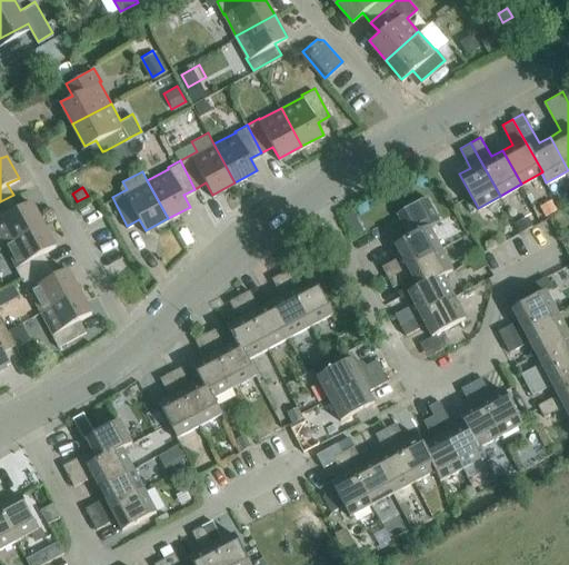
[(19,206),(13,195),(0,201),(0,234),(5,243),(43,222),(31,200),(19,206)]
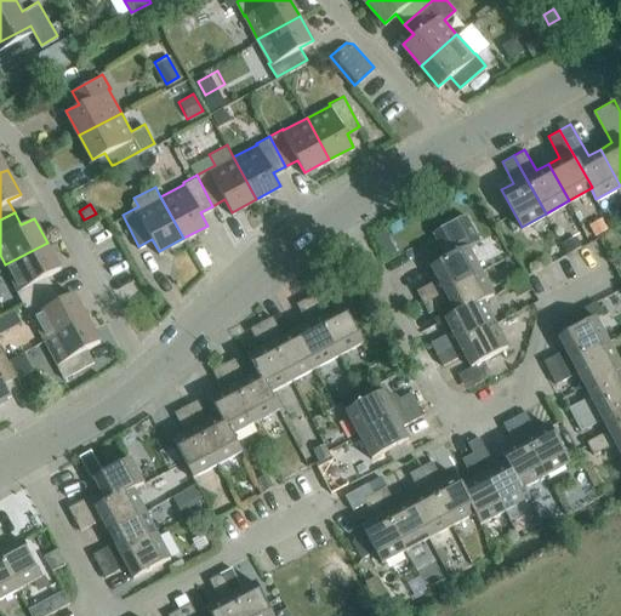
[(480,268),(468,246),(480,239),(466,212),(433,229),(446,256),(431,264),(438,277),(416,289),(422,300),(480,268)]
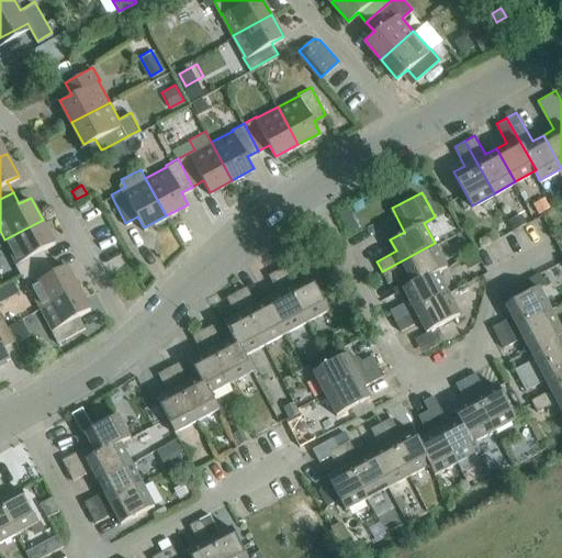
[(465,193),(460,197),(464,204),(470,201),(465,193)]
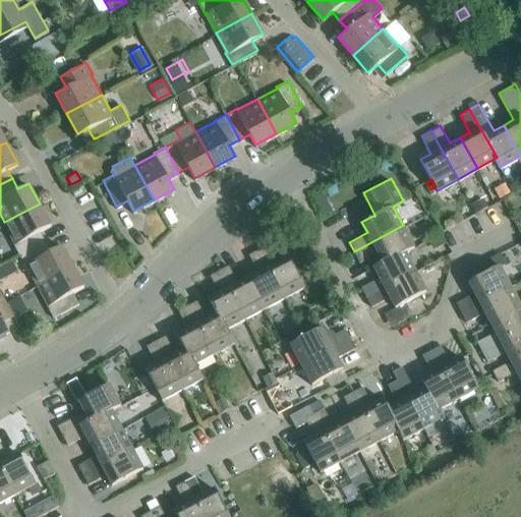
[(505,179),(494,185),(499,194),(509,188),(505,179)]
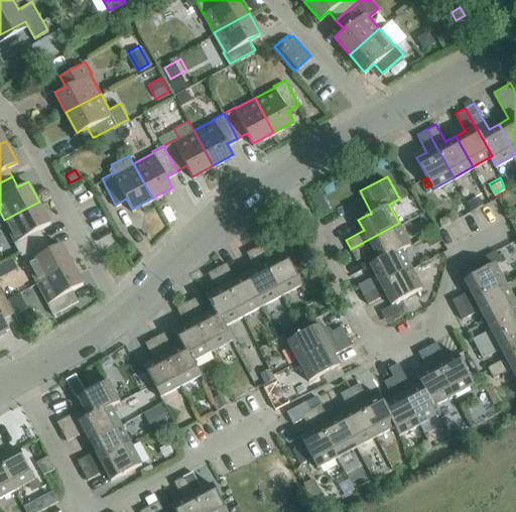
[(309,192),(319,213),(329,208),(318,187),(309,192)]
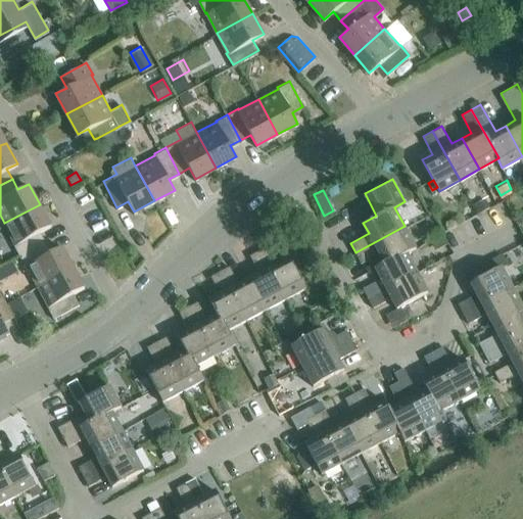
[(483,197),(474,201),(479,210),(488,205),(483,197)]
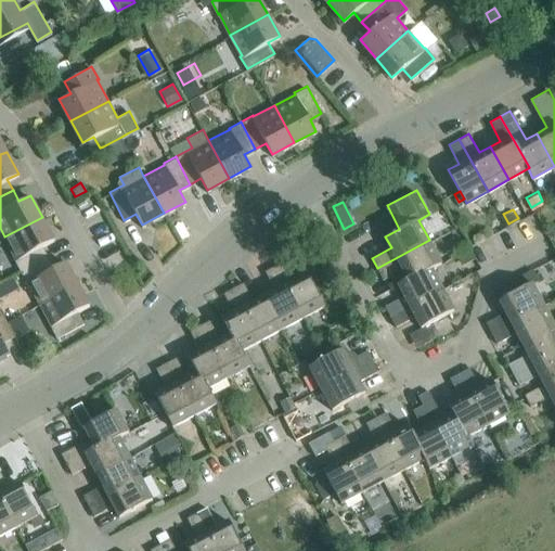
[(53,239),(42,217),(4,236),(16,258),(14,258),(21,270),(48,256),(42,245),(53,239)]
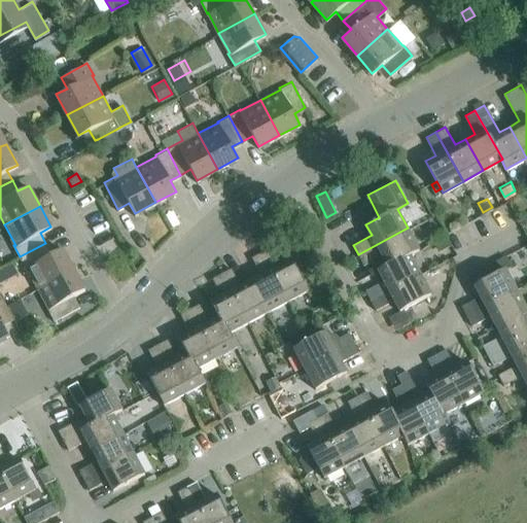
[(419,249),(408,228),(358,254),(363,264),(382,254),(386,264),(387,265),(410,252),(410,253),(419,249)]
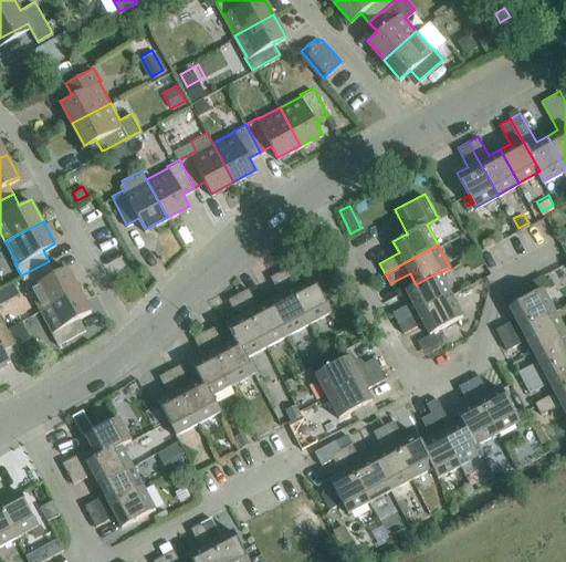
[(480,251),(465,259),(470,267),(484,260),(480,251)]
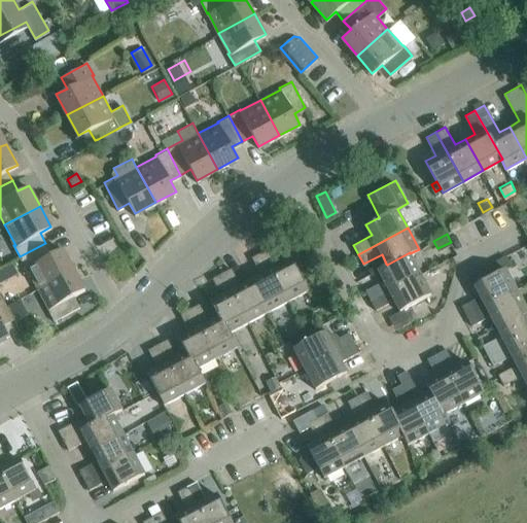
[(51,253),(45,243),(20,256),(26,268),(27,267),(38,287),(73,268),(62,247),(51,253)]
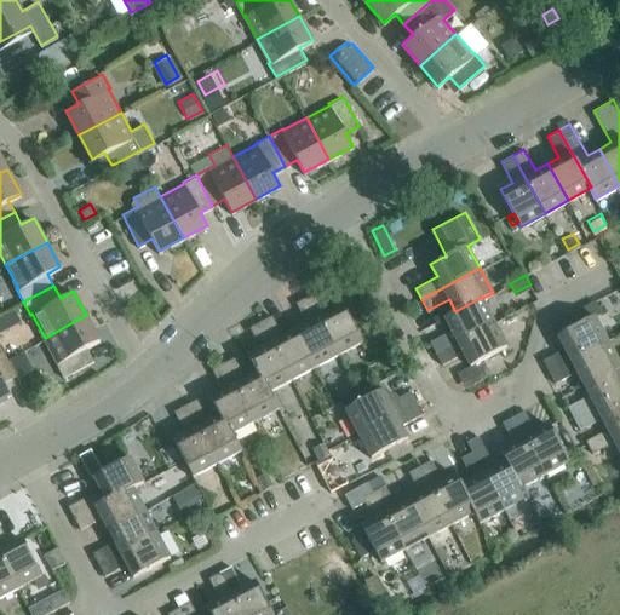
[(319,288),(308,294),(338,352),(362,340),(343,303),(329,310),(319,288)]
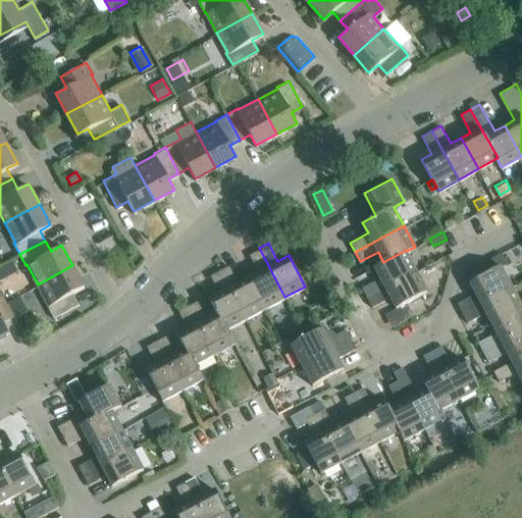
[(284,297),(259,248),(249,253),(259,271),(249,276),(265,307),(284,297)]
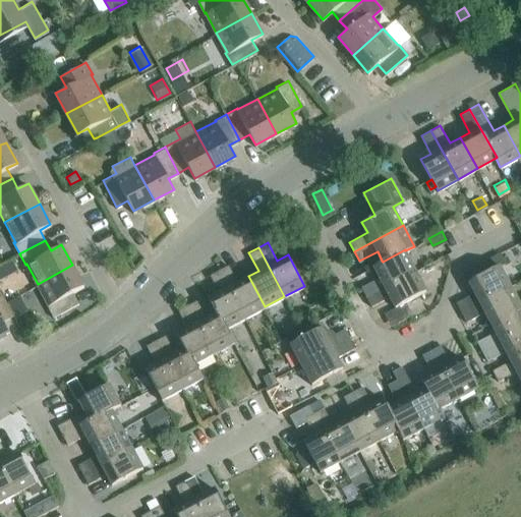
[(415,269),(405,250),(405,249),(383,262),(382,261),(373,265),(380,276),(361,286),(366,295),(415,269)]
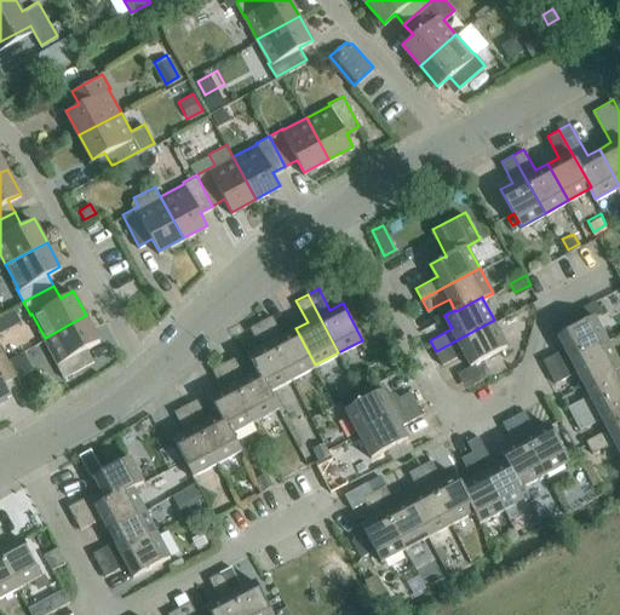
[(315,365),(296,328),(283,334),(273,314),(260,320),(292,378),(315,365)]
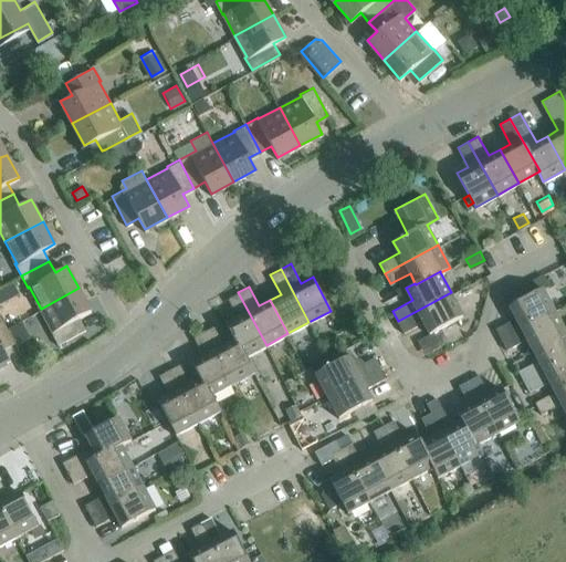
[(80,316),(91,310),(79,288),(41,309),(52,330),(51,330),(58,343),(85,328),(80,316)]
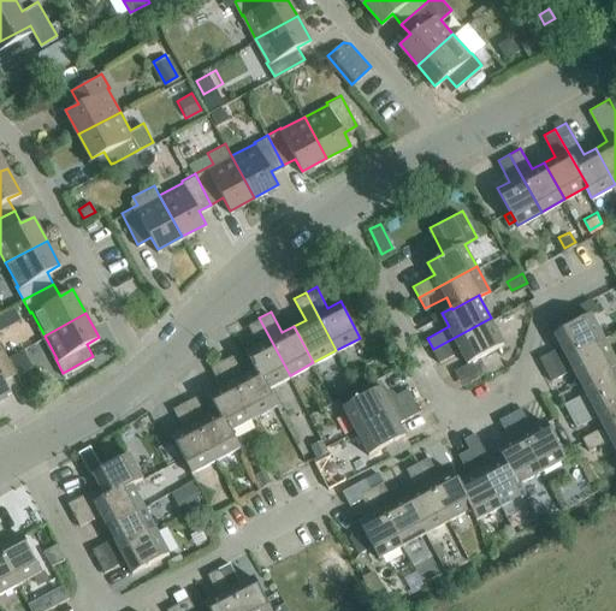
[(545,367),(603,336),(591,313),(555,332),(561,344),(540,356),(545,367)]
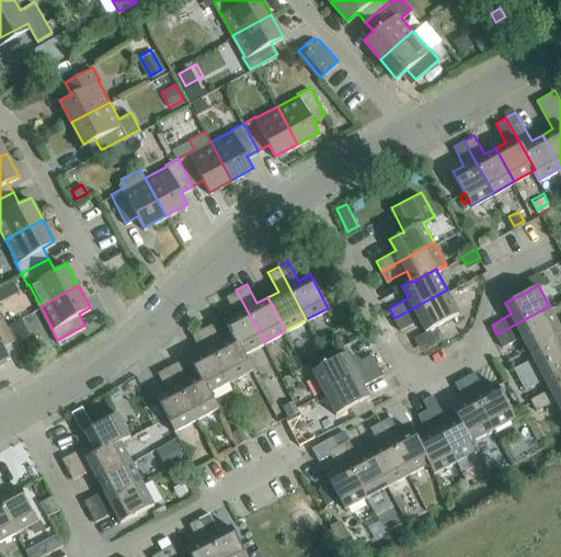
[(264,342),(236,290),(226,295),(236,314),(224,320),(232,336),(233,336),(243,353),(244,352),(264,342)]
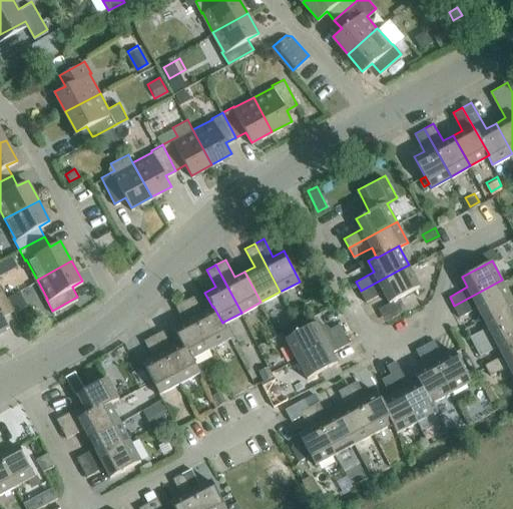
[(420,285),(409,265),(361,291),(366,300),(384,291),(389,302),(420,285)]
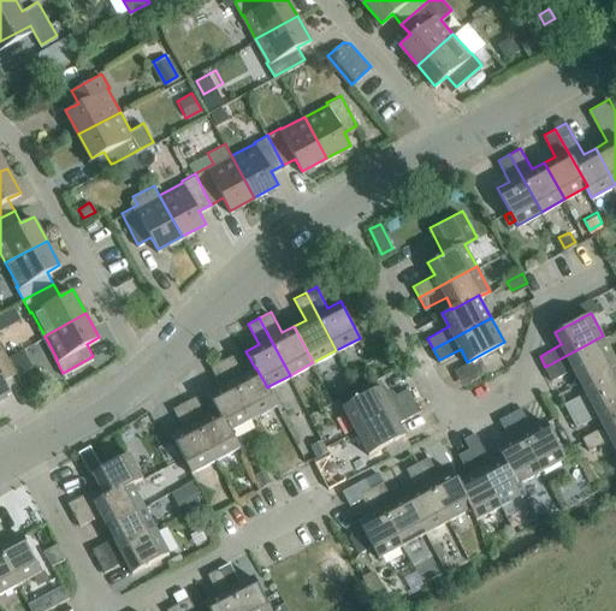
[(615,360),(603,336),(545,367),(551,378),(573,367),(579,379),(615,360)]
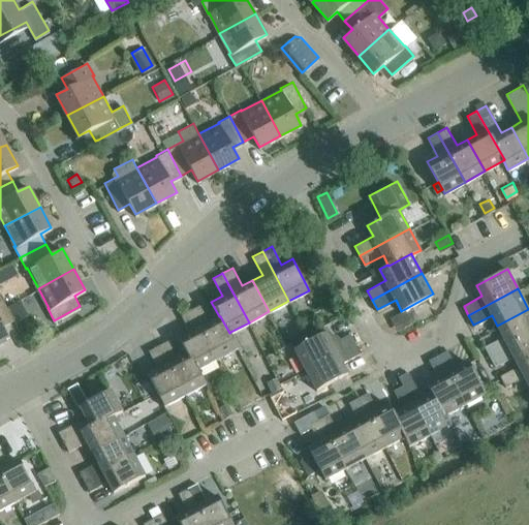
[(0,339),(9,335),(3,325),(13,318),(0,292),(0,339)]
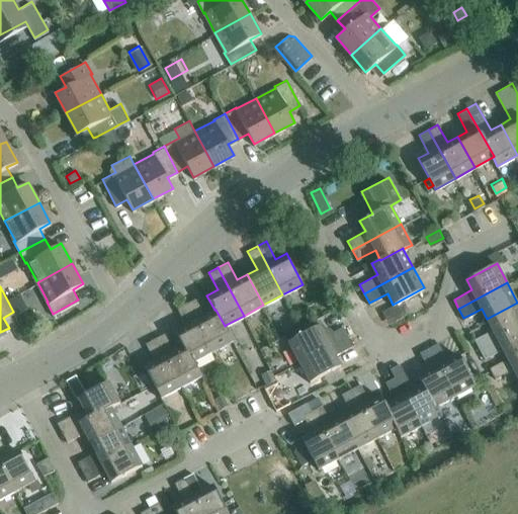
[(216,310),(214,310),(205,315),(196,296),(186,302),(212,350),(233,340),(226,325),(225,326),(216,310)]
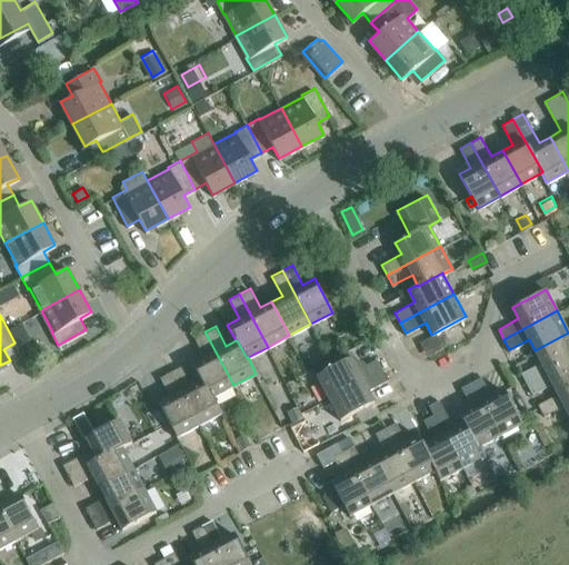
[(233,385),(205,331),(195,337),(205,357),(192,364),(201,379),(202,378),(212,396),(213,396),(233,385)]
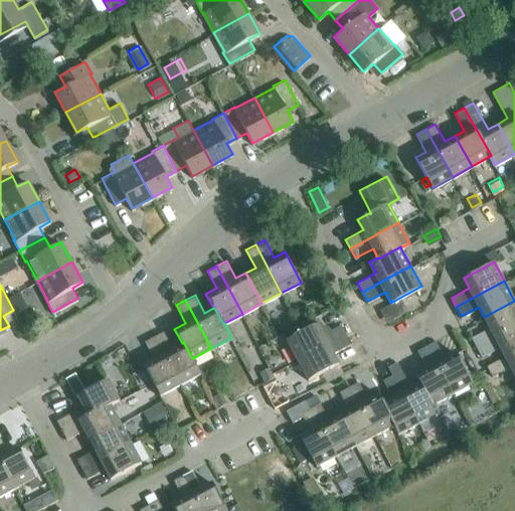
[(477,345),(514,325),(514,301),(484,317),(490,327),(472,336),(477,345)]
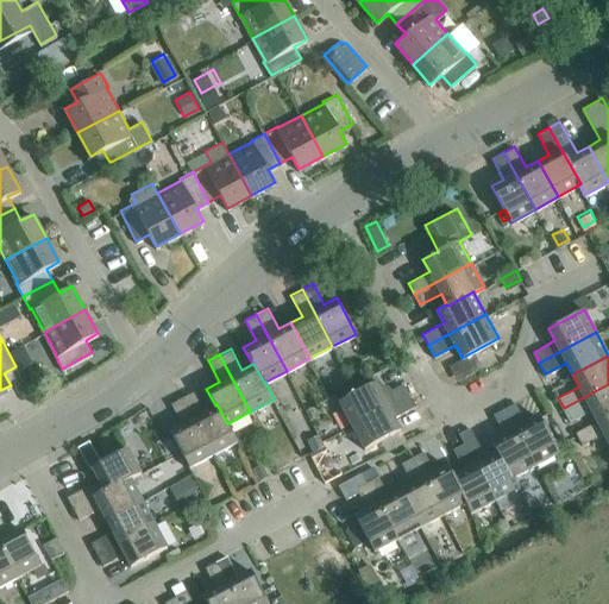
[(352,423),(409,394),(403,382),(382,394),(375,381),(339,400),(352,423)]
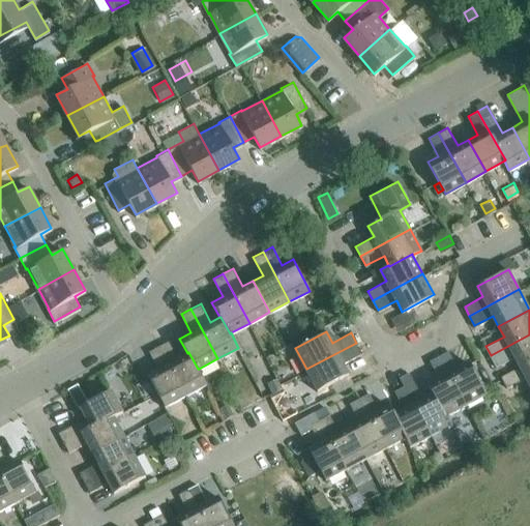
[(529,360),(529,334),(491,355),(496,366),(514,356),(520,366),(520,367),(529,360)]
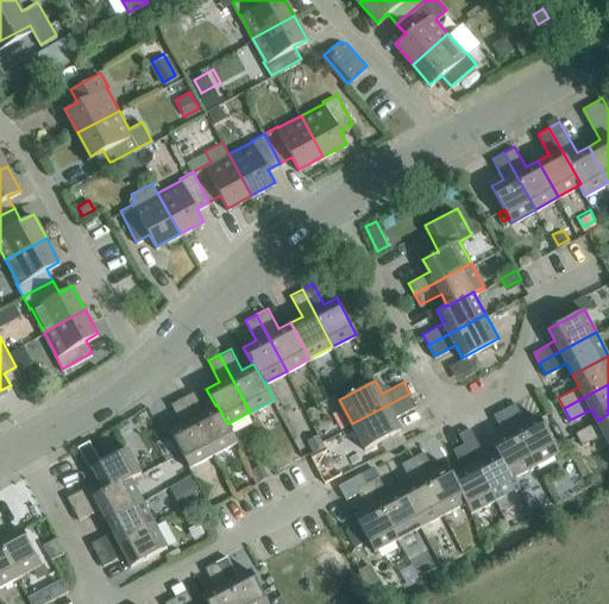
[(217,404),(215,406),(205,411),(193,390),(182,396),(213,453),(237,440),(228,423),(227,423),(217,404)]
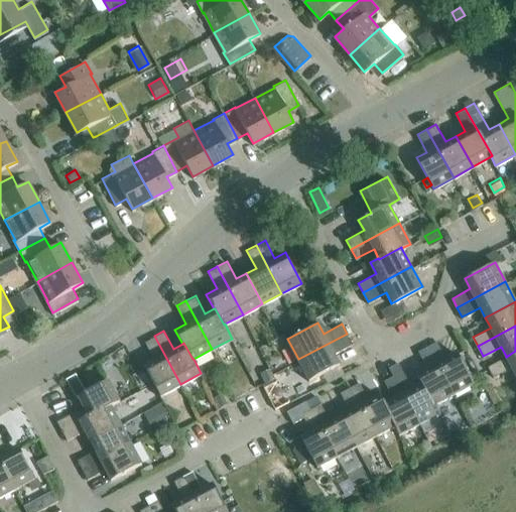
[(334,353),(352,343),(347,334),(298,359),(308,379),(340,363),(334,353)]
